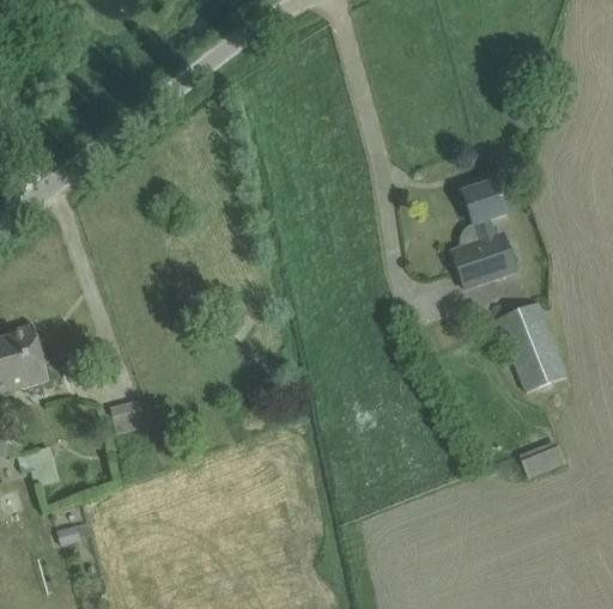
[(508,195),(508,193),(499,170),(472,180),(463,183),(466,190),(461,192),(471,220),(468,225),(463,230),(461,235),(460,241),(461,248),(451,251),(463,287),(515,269),(502,233),(496,236),(490,218),(507,212),(503,202),(502,198),(508,195)]
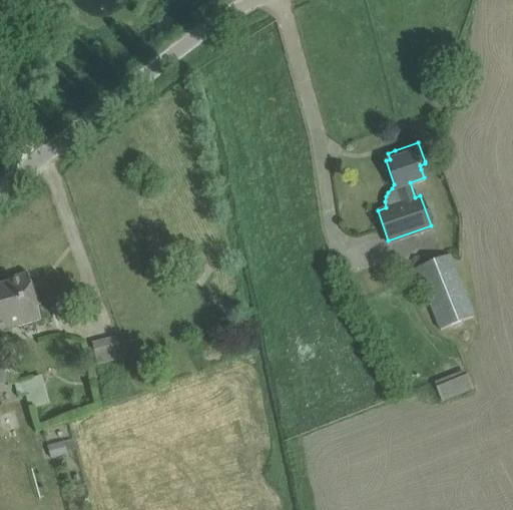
[(473,315),(455,268),(449,252),(416,266),(417,268),(406,273),(411,288),(423,284),(440,328),(473,315)]
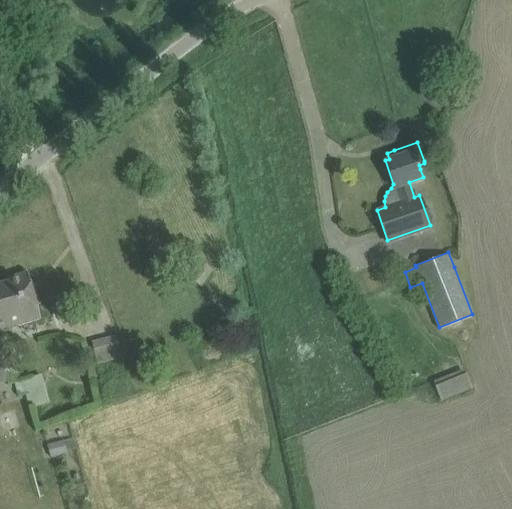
[(0,329),(40,317),(32,290),(27,271),(7,276),(8,280),(0,282),(0,329)]
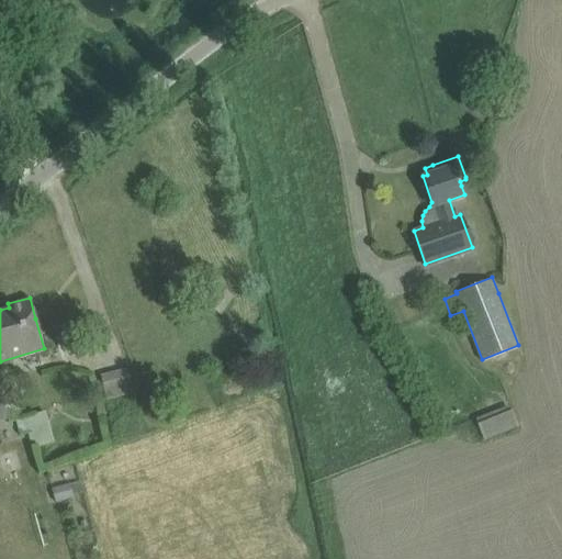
[(128,366),(100,372),(105,397),(134,391),(128,366)]
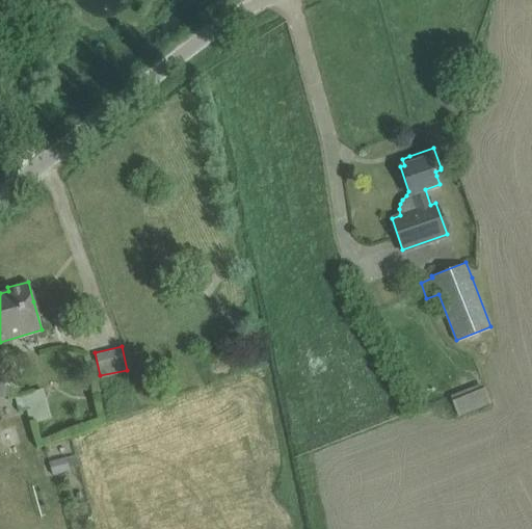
[(21,392),(16,376),(4,379),(8,396),(21,392)]
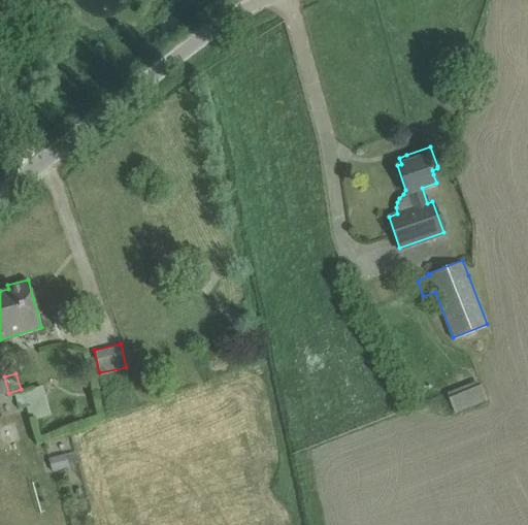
[(486,397),(479,379),(448,391),(455,408),(486,397)]
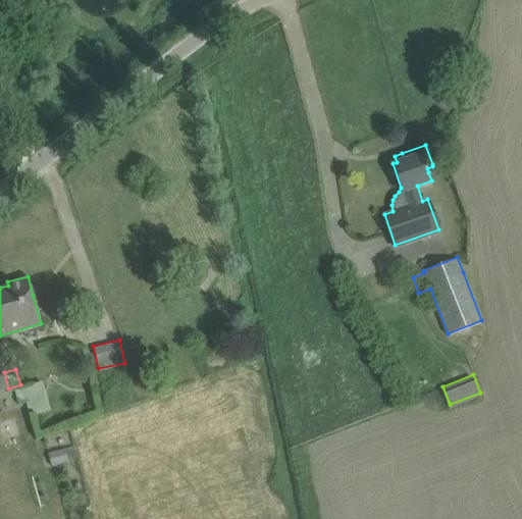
[(64,447),(48,452),(51,465),(68,460),(67,457),(76,455),(73,445),(64,447)]
